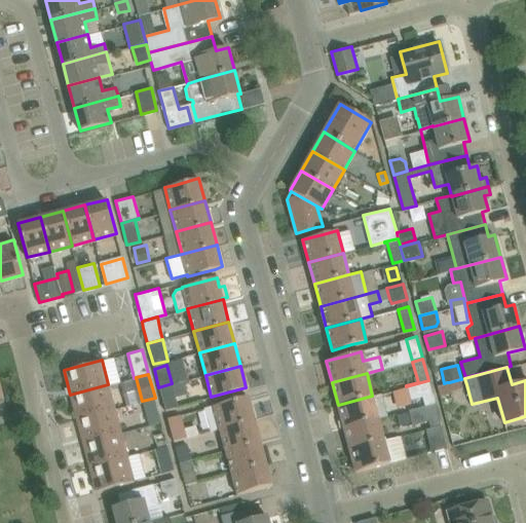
[(418,383),(406,386),(410,399),(422,396),(424,405),(435,403),(428,380),(418,383)]
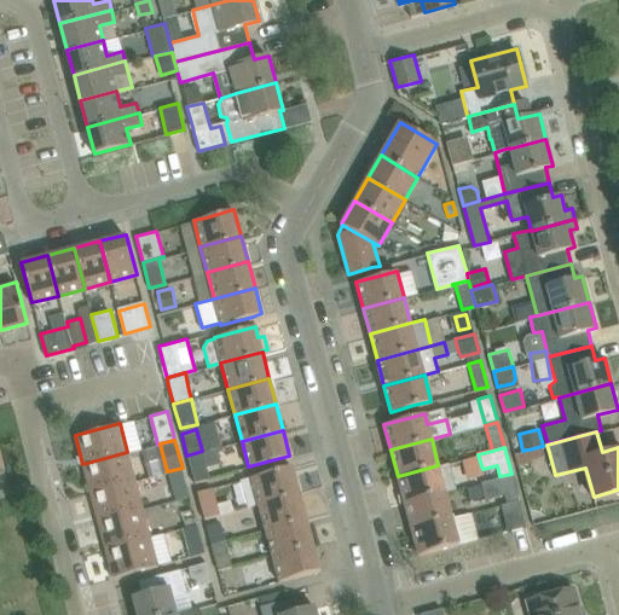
[(522,451),(514,453),(516,465),(528,462),(526,450),(522,451)]
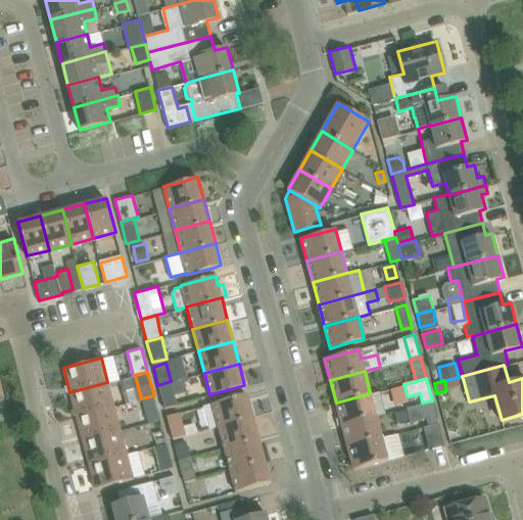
[(176,404),(171,381),(157,385),(163,408),(176,404)]
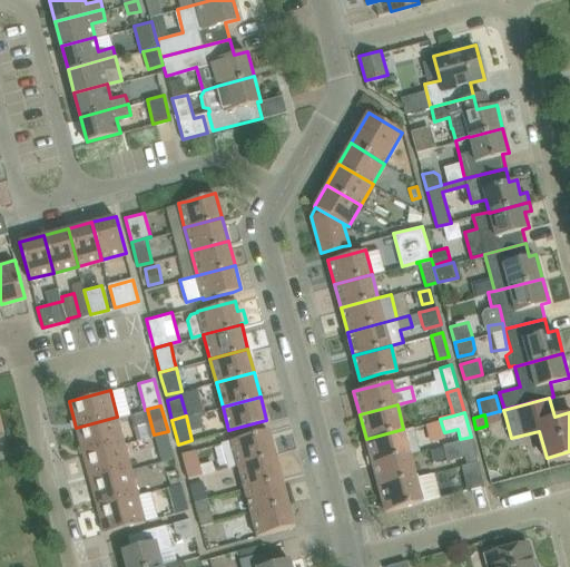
[(117,417),(76,428),(84,453),(124,442),(117,417)]
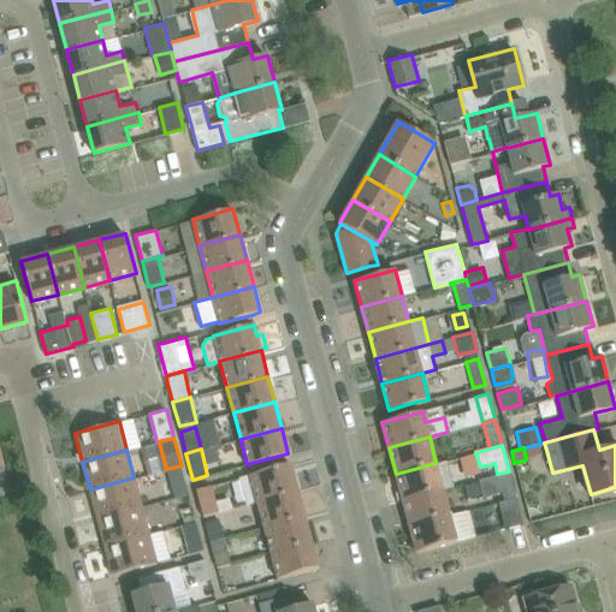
[(402,499),(443,488),(454,486),(446,459),(436,463),(396,474),(402,499)]
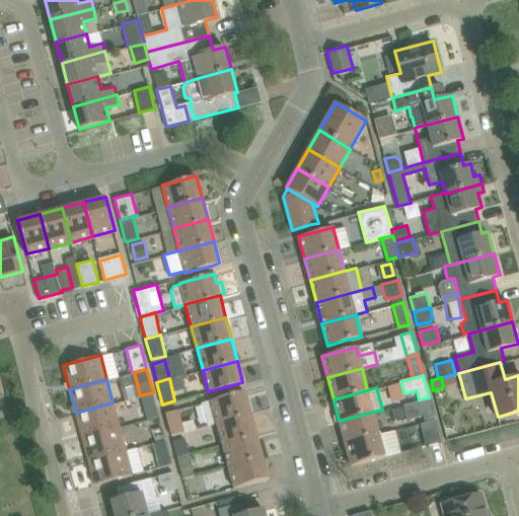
[(225,395),(201,402),(207,424),(216,422),(250,413),(244,390),(225,395)]
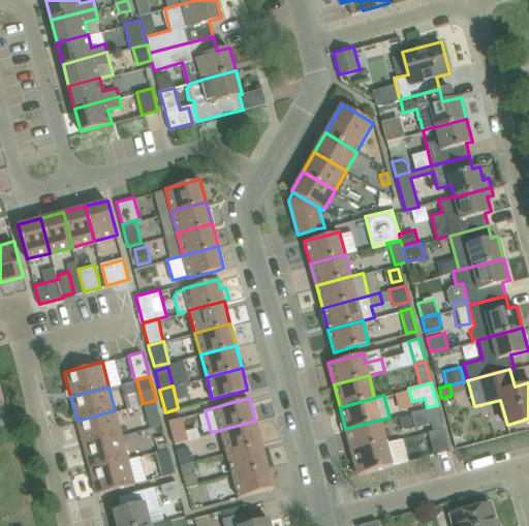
[(156,400),(143,403),(150,427),(162,424),(156,400)]
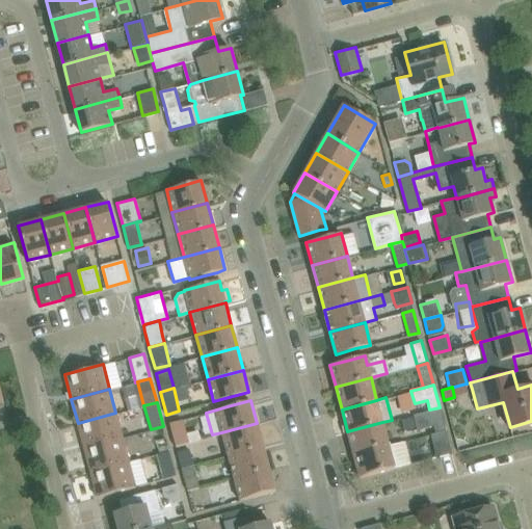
[(430,433),(446,429),(440,407),(429,410),(414,415),(417,428),(433,424),(435,431),(430,432),(430,433)]
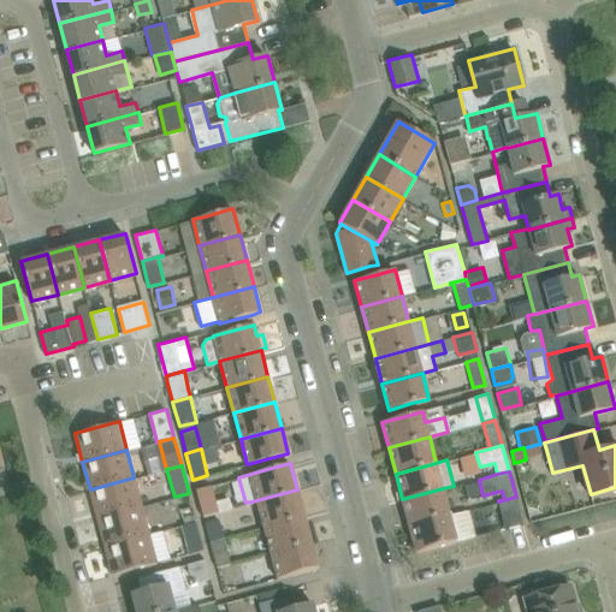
[(134,477),(90,489),(98,517),(142,506),(134,477)]
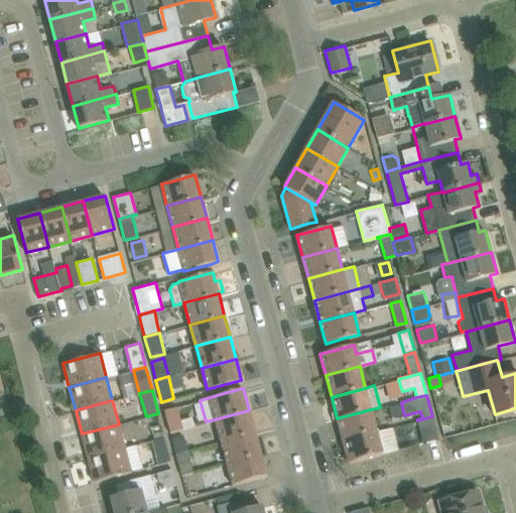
[(169,431),(195,424),(192,415),(180,418),(176,405),(164,408),(169,431)]
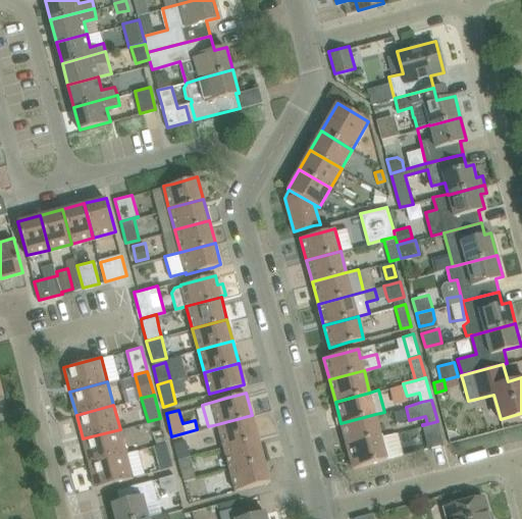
[(381,436),(375,414),(341,423),(347,446),(381,436)]
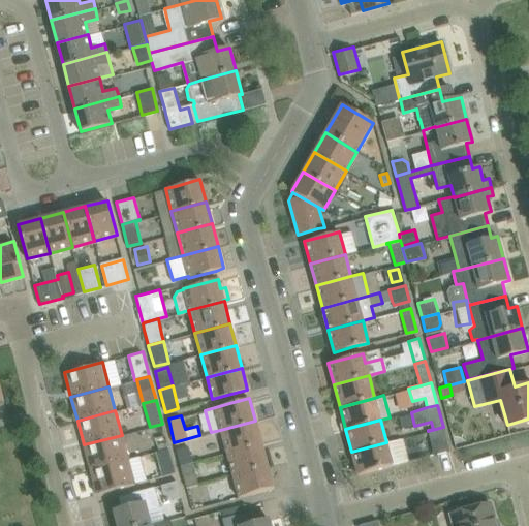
[(261,442),(255,421),(220,430),(226,452),(261,442)]
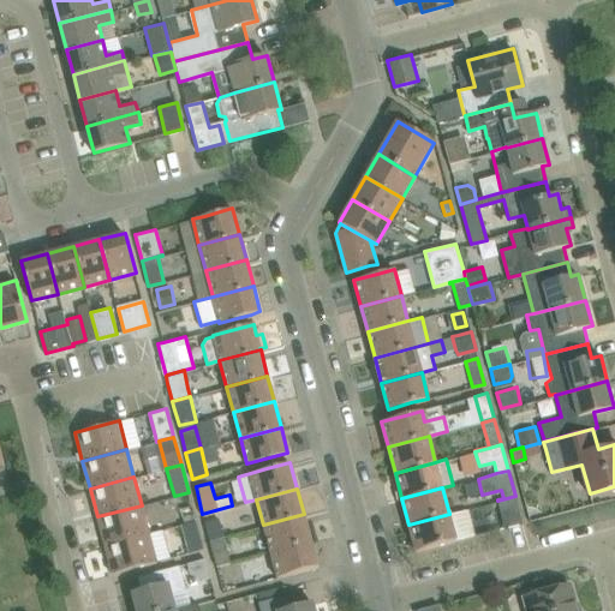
[(511,525),(523,522),(515,496),(497,501),(505,526),(511,523),(511,525)]
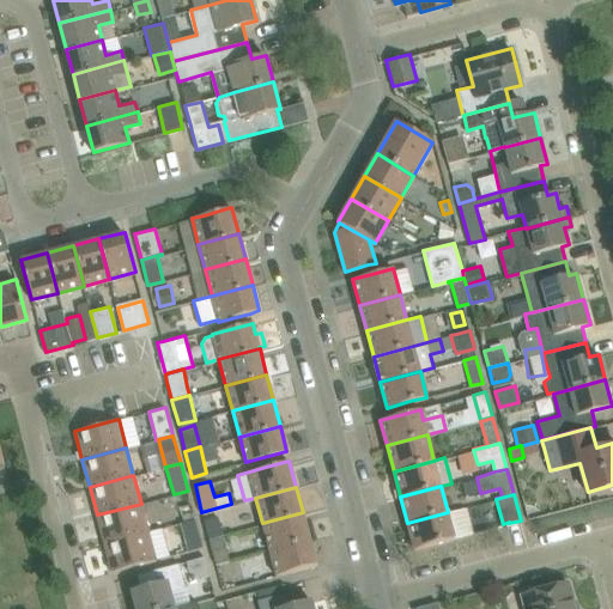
[(467,500),(473,525),(489,522),(483,497),(467,500)]
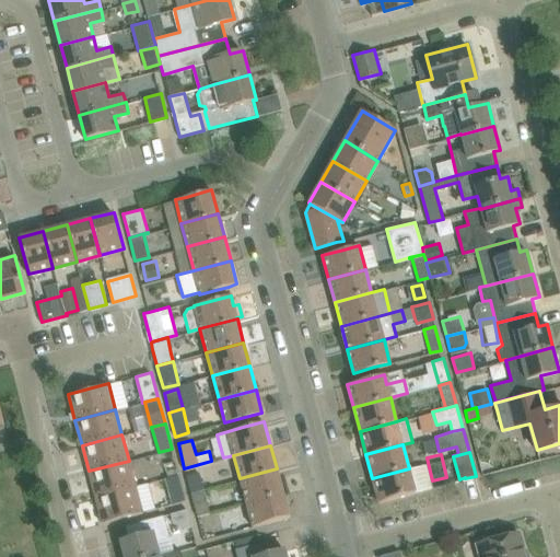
[(164,462),(168,477),(177,475),(173,460),(164,462)]
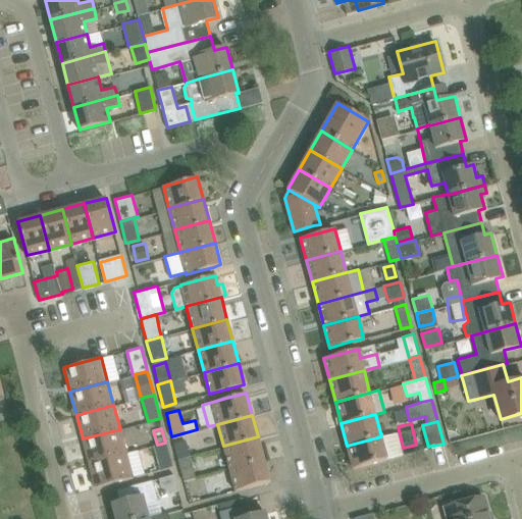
[(89,463),(126,453),(120,429),(83,438),(89,463)]
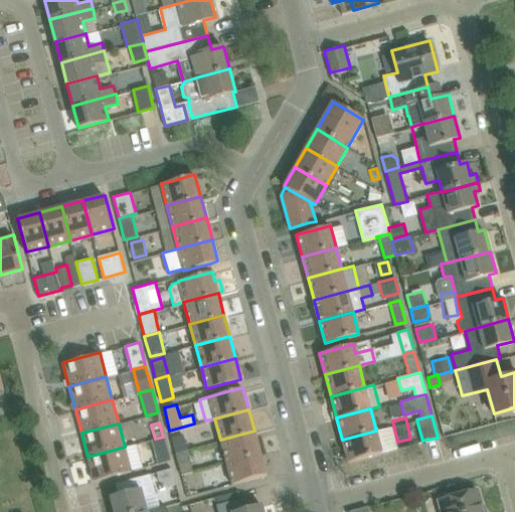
[(194,424),(194,423),(169,431),(171,437),(175,452),(186,449),(181,428),(194,424)]
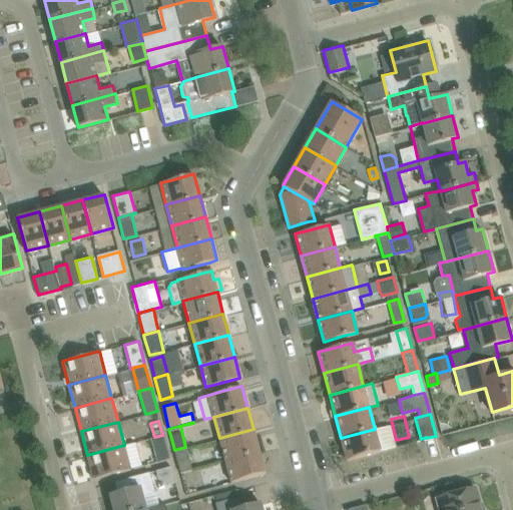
[(375,429),(341,438),(347,459),(380,450),(397,446),(391,424),(375,429)]
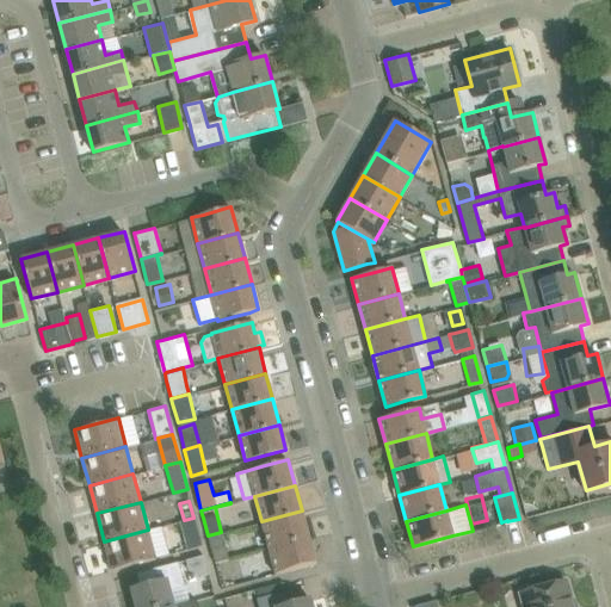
[(309,536),(302,511),(261,521),(269,547),(309,536)]
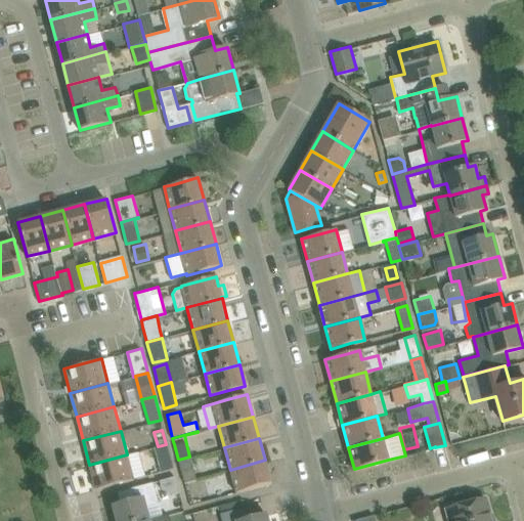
[(173,468),(166,444),(158,446),(155,447),(161,471),(173,468)]
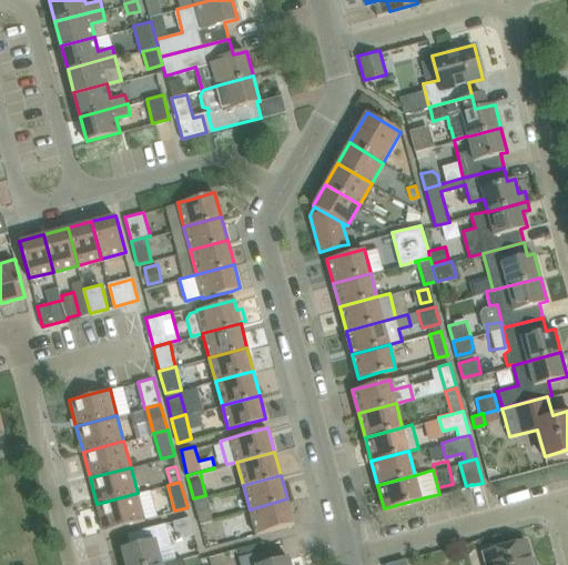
[(138,493),(97,504),(103,530),(144,518),(138,493)]
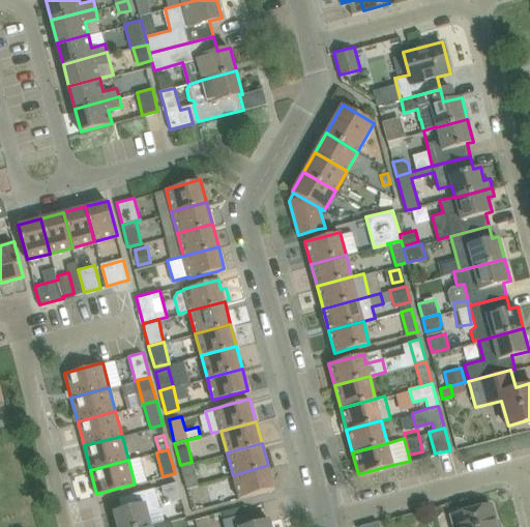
[(180,465),(186,488),(199,484),(192,462),(180,465)]
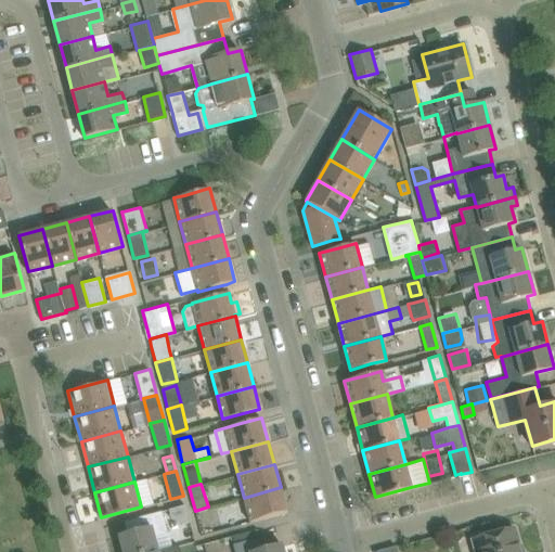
[(286,511),(281,487),(244,498),(249,522),(266,516),(286,511)]
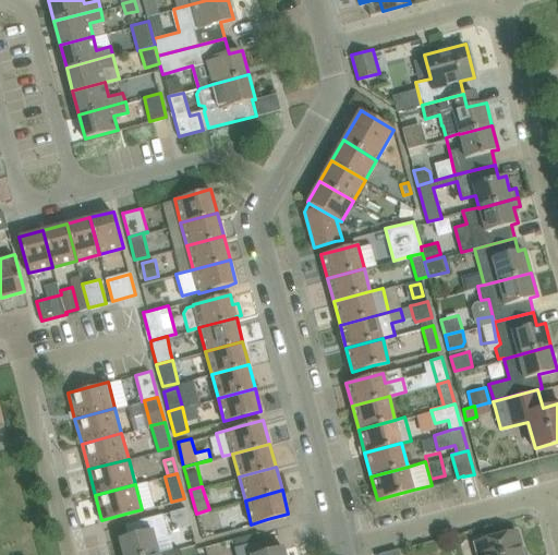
[(183,526),(191,523),(186,506),(169,510),(171,519),(183,526)]
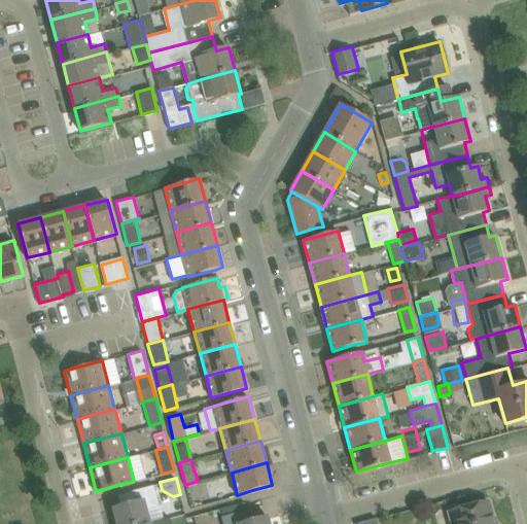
[(147,510),(160,507),(153,485),(128,491),(132,503),(113,508),(117,523),(141,523),(150,522),(147,510)]
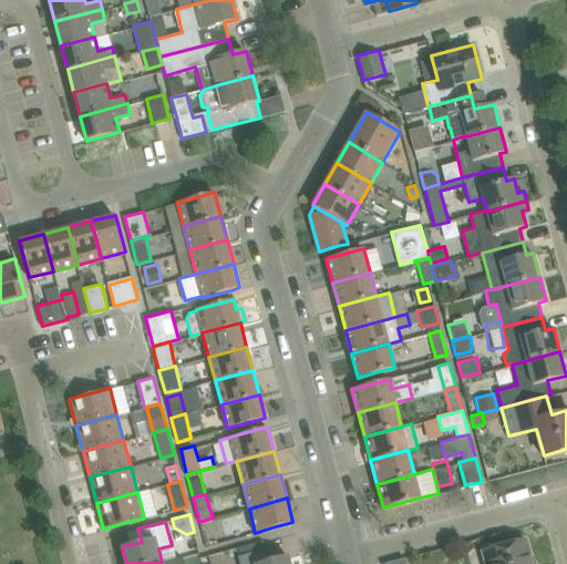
[(290,563),(288,555),(269,561),(266,547),(264,539),(237,546),(239,555),(238,555),(239,563),(290,563)]
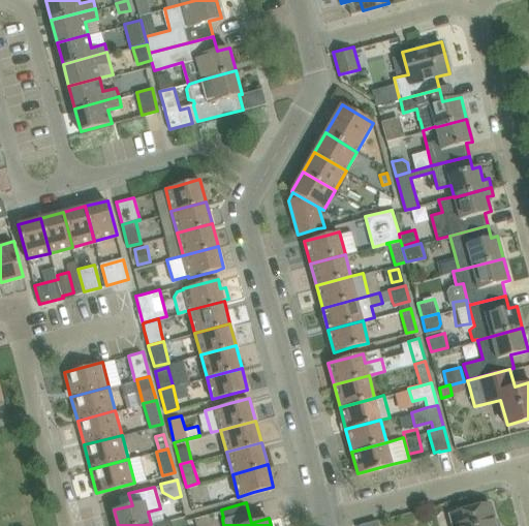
[(496,525),(490,502),(455,512),(458,525),(496,525)]
